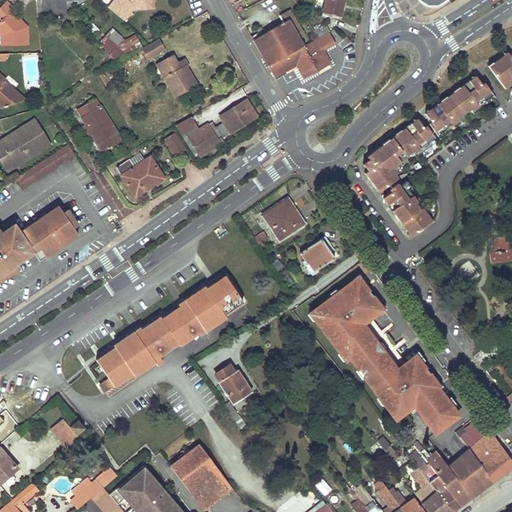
[(113,0),(108,8),(125,21),(132,13),(130,4),(152,2),(152,0),(113,0)]
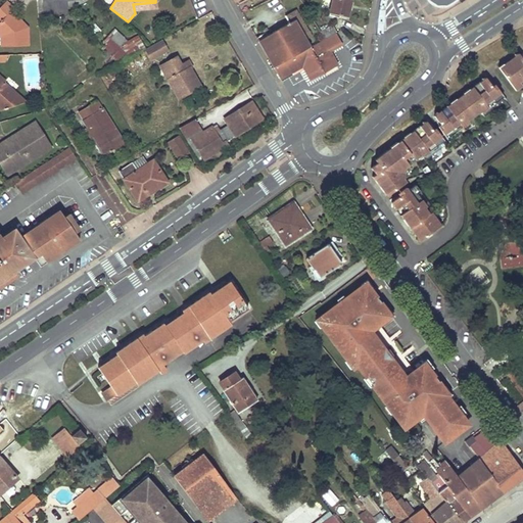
[(338,17),(339,14),(347,16),(350,0),(332,0),(329,15),(338,17)]
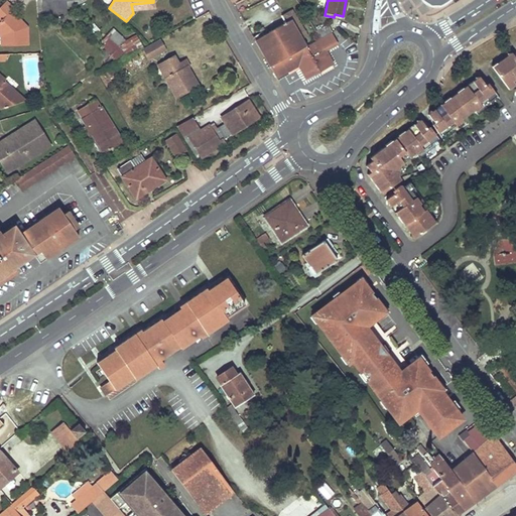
[(13,8),(6,1),(0,7),(0,34),(1,35),(2,45),(27,43),(26,25),(19,26),(18,22),(14,18),(8,12),(13,8)]
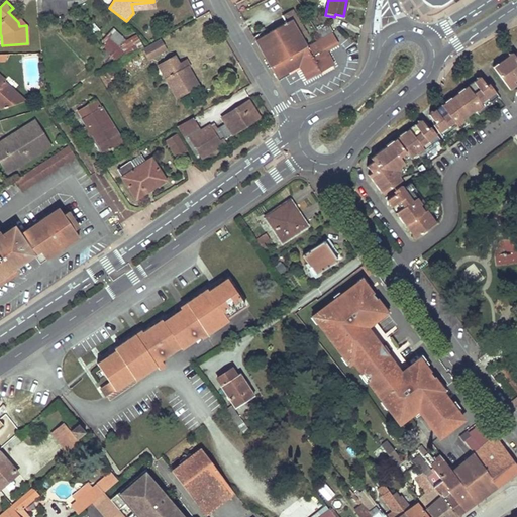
[(251,34),(271,68),(307,46),(292,21),(297,18),(292,11),(282,17),(286,24),(267,35),(263,27),(251,34)]
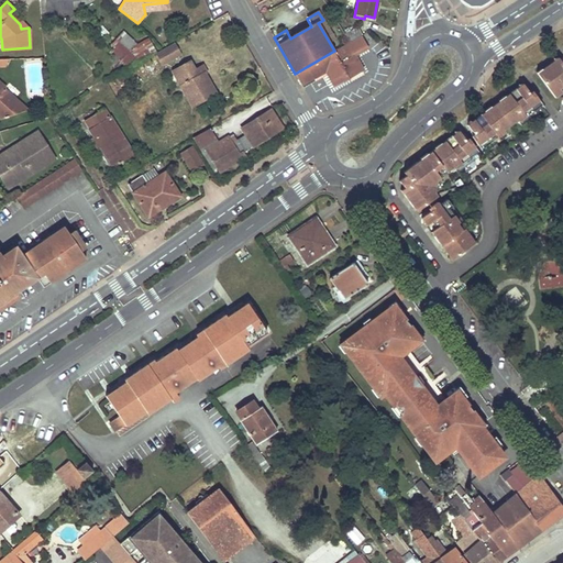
[(24,23),(18,17),(15,20),(20,24),(21,29),(29,28),(24,23)]
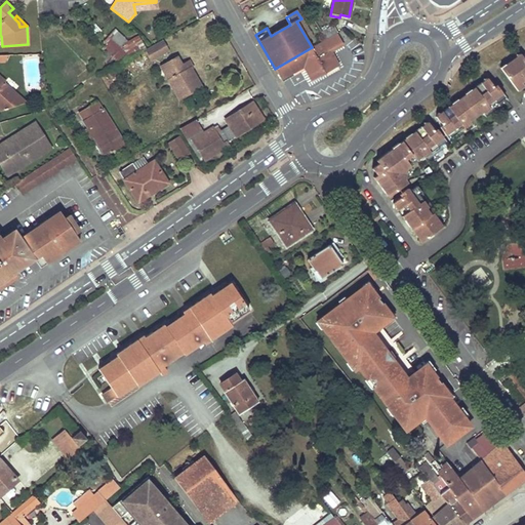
[(321,32),(325,40),(336,34),(337,33),(333,26),(321,32)]
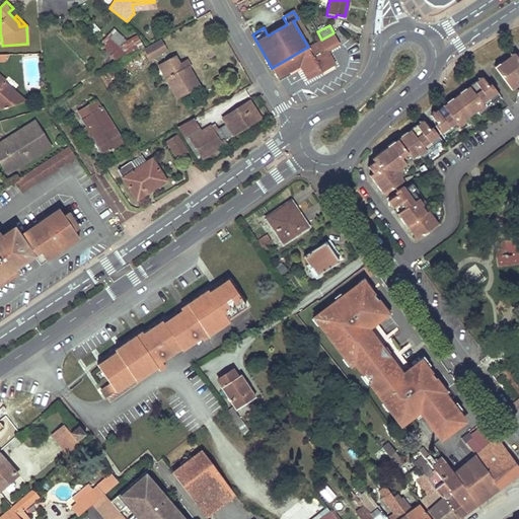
[(115,28),(100,44),(120,62),(140,41),(134,34),(128,42),(115,28)]
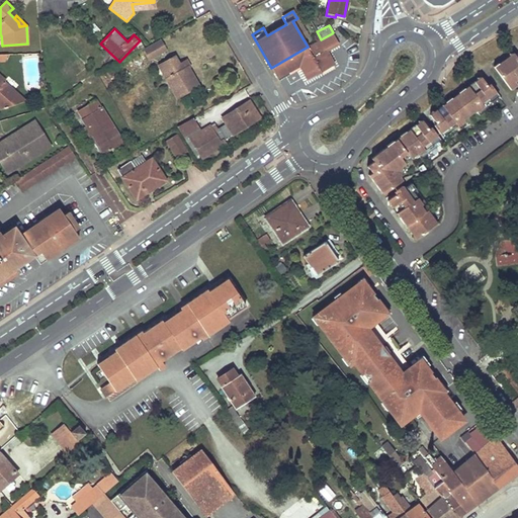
[(339,44),(332,33),(321,39),(318,41),(319,45),(317,46),(328,65),(307,76),(309,80),(335,65),(327,51),(339,44)]
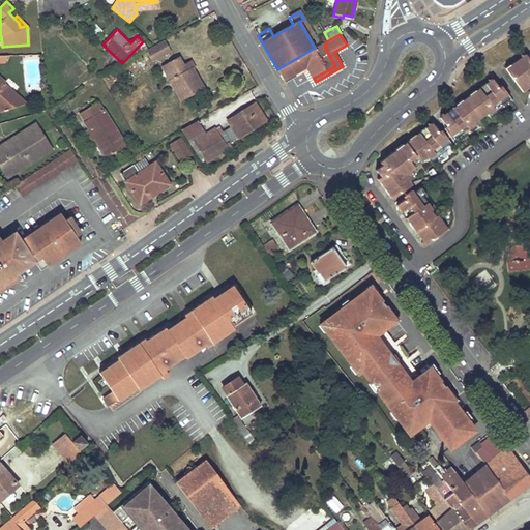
[(170,52),(168,47),(165,41),(148,50),(154,60),(170,52)]
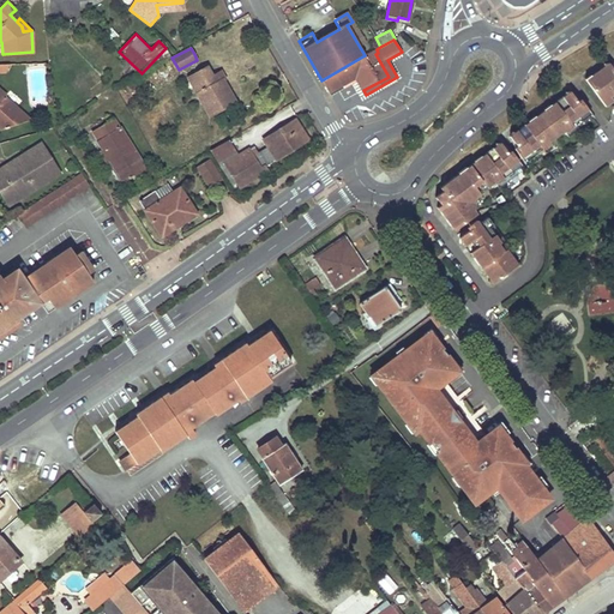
[(365,55),(321,80),(330,94),(356,78),(363,90),(389,77),(375,54),(378,53),(377,49),(365,55)]
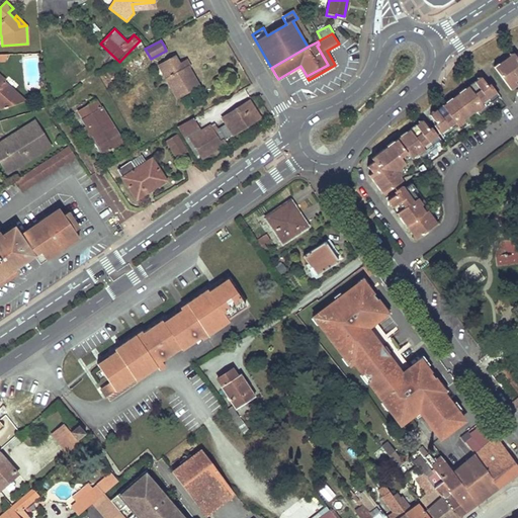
[(494,66),(511,90),(514,88),(517,85),(516,82),(517,80),(517,59),(517,58),(513,53),(509,54),(509,56),(499,64),(498,63),(494,66)]
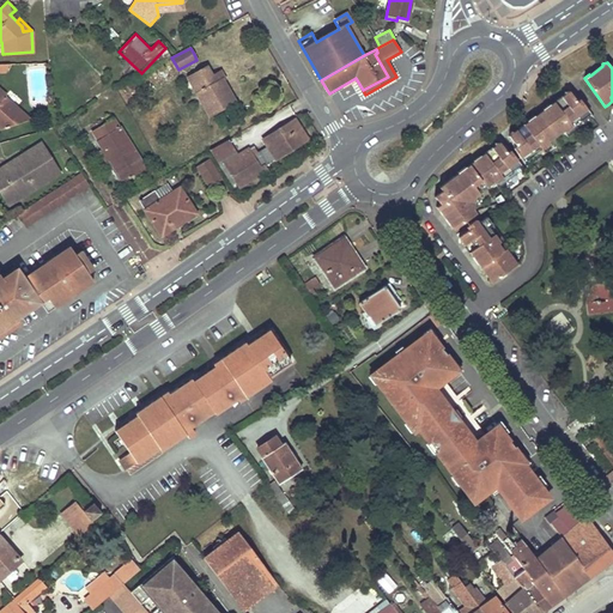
[(152,78),(151,76),(150,74),(158,70),(159,73),(165,71),(162,65),(143,74),(146,80),(152,78)]
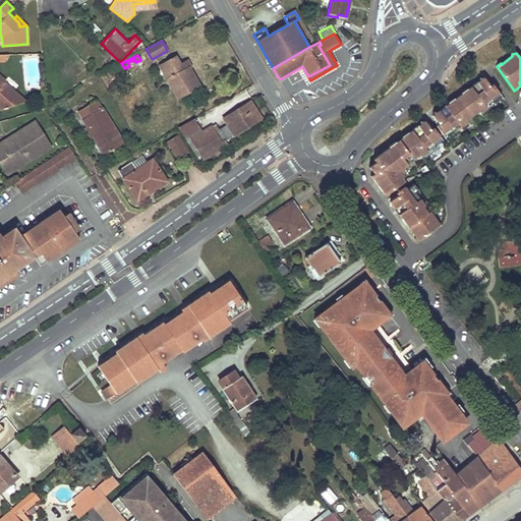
[(176,57),(168,61),(161,65),(177,98),(199,85),(188,67),(183,70),(180,65),(176,57)]
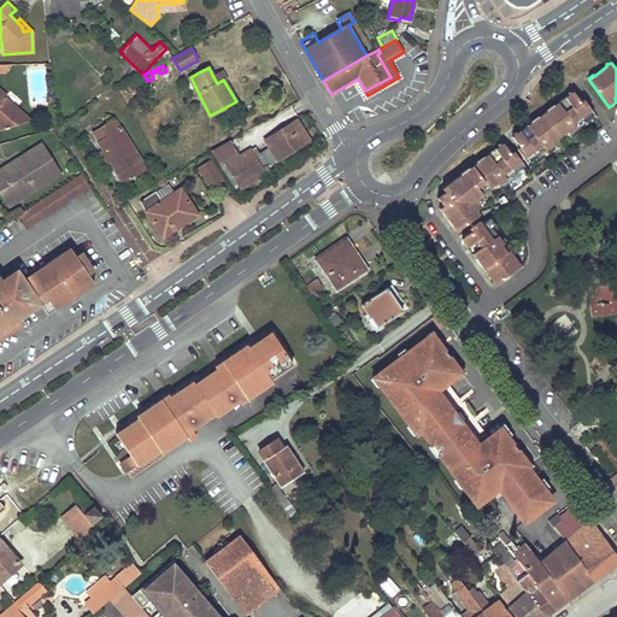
[(223,72),(213,77),(217,83),(223,80),(225,78),(223,72)]
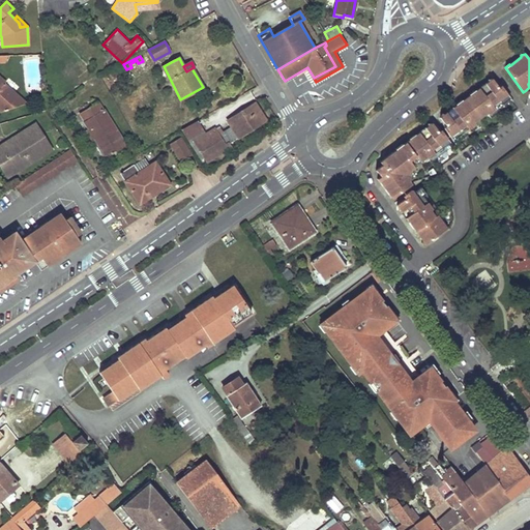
[(0,112),(6,110),(12,109),(25,105),(19,98),(4,85),(5,84),(0,79),(0,112)]
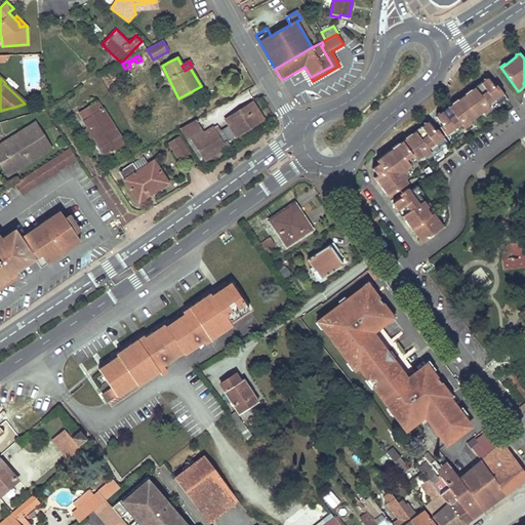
[(437,113),(436,117),(442,124),(439,126),(446,135),(461,124),(463,128),(472,122),(471,121),(483,113),(484,114),(491,109),(488,105),(502,94),(496,85),(493,87),(488,79),(484,79),(485,82),(472,91),(471,90),(465,94),(466,95),(458,101),(457,99),(451,105),(452,106),(440,115),(437,113)]
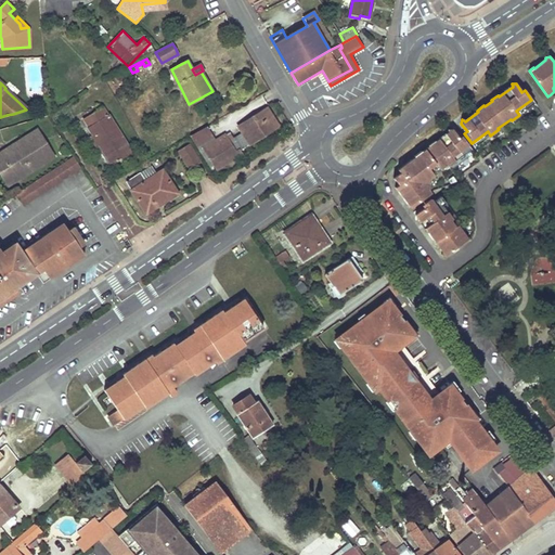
[(536,108),(537,107),(531,100),(516,111),(519,115),(512,120),(514,124),(536,108)]
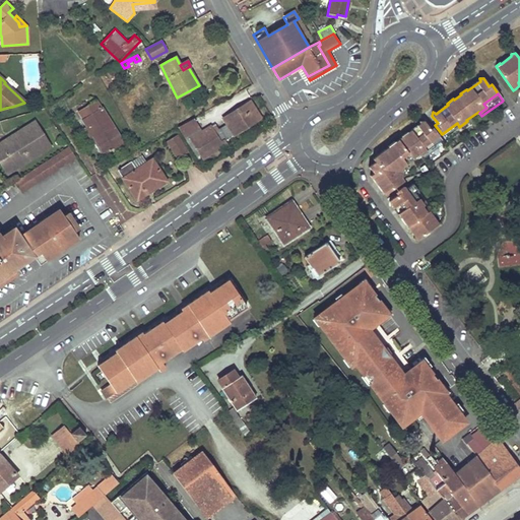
[(88,125),(87,126),(85,127),(103,154),(120,144),(117,140),(120,138),(96,101),(79,111),(88,125)]
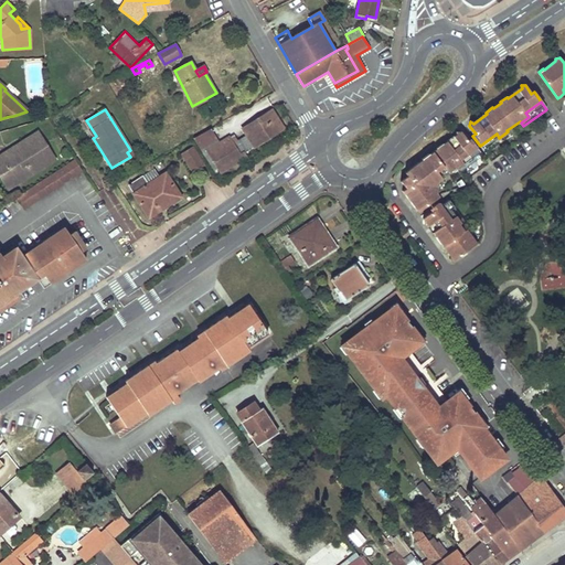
[(215,168),(216,167),(217,166),(219,168),(241,155),(240,155),(254,146),(280,130),(276,123),(279,120),(273,109),(243,128),(247,135),(233,142),(230,137),(217,145),(208,150),(209,151),(206,153),(215,168)]
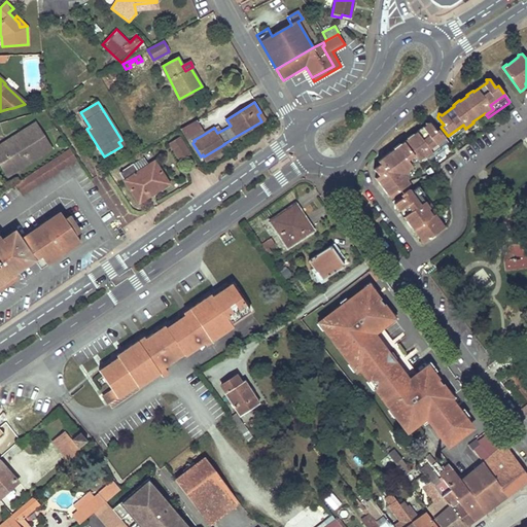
[(179,129),(182,133),(185,137),(187,136),(200,128),(196,119),(179,129)]
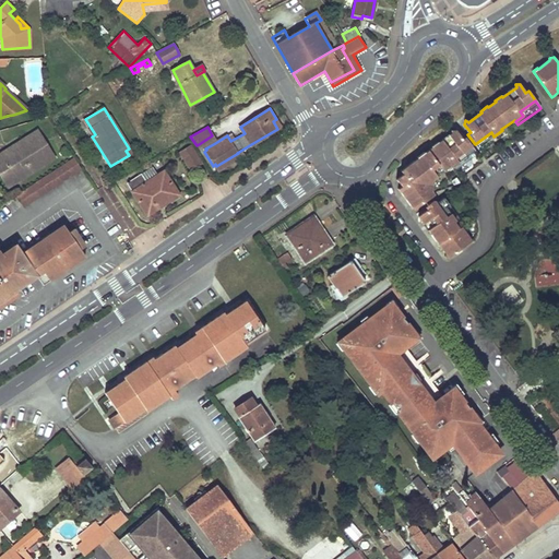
[(38,130),(0,154),(0,173),(8,168),(16,181),(55,156),(38,130)]
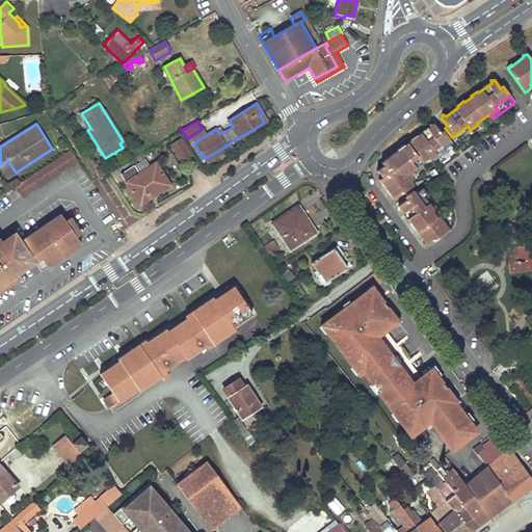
[(392,200),(414,185),(410,180),(411,170),(416,168),(411,161),(417,157),(421,163),(428,158),(429,160),(436,155),(433,151),(449,139),(443,130),(440,132),(433,125),(430,124),(429,128),(416,138),(415,137),(410,140),(411,141),(404,145),(403,145),(396,150),(397,151),(380,162),(383,166),(376,171),(380,178),(378,180),(392,200)]
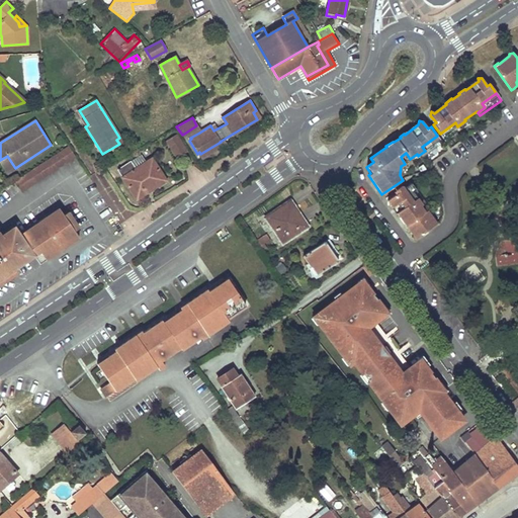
[(440,134),(445,141),(446,140),(467,124),(465,120),(457,126),(455,122),(440,134)]
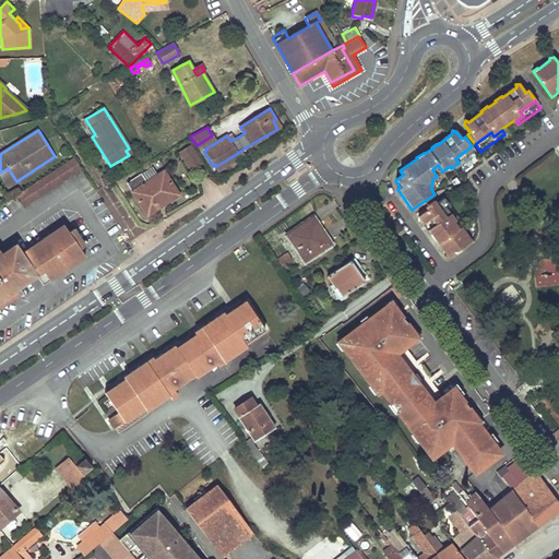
[(205,149),(215,143),(212,135),(199,144),(204,152),(206,150),(205,149)]
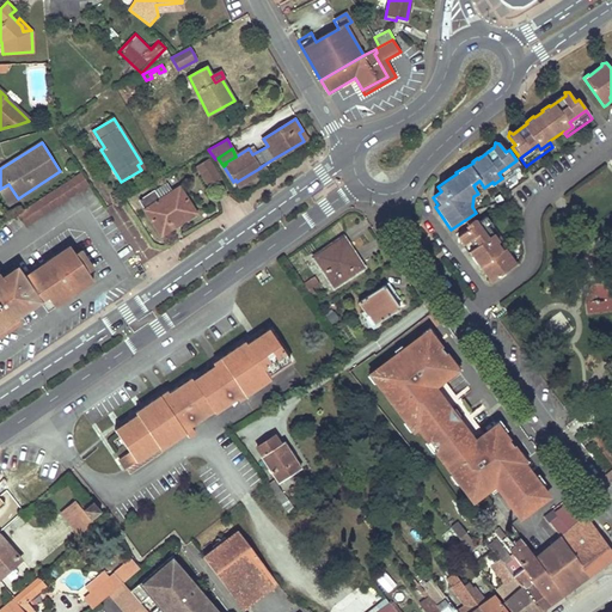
[(209,184),(214,181),(219,177),(208,160),(197,166),(209,184)]
